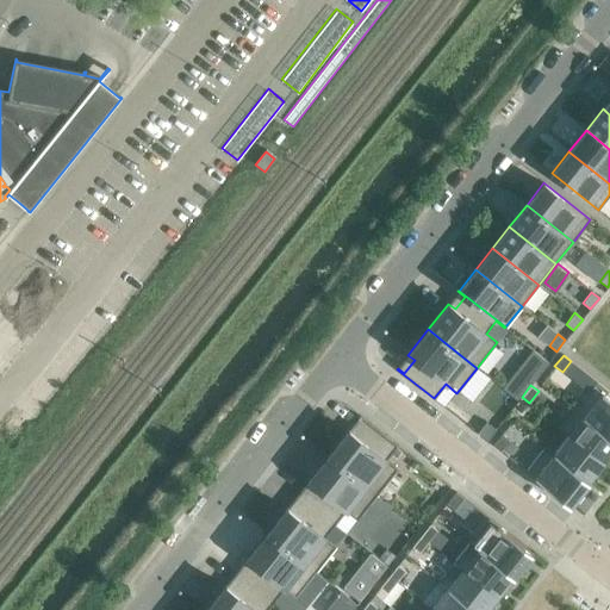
[(574,410),(609,437),(609,399),(592,386),(574,410)]
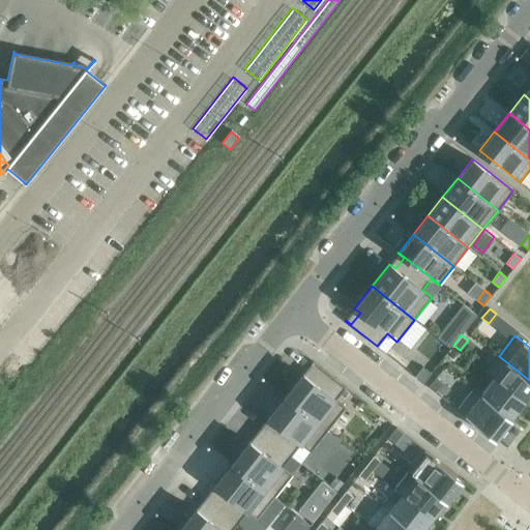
[(452,359),(460,350),(453,345),(445,354),(452,359)]
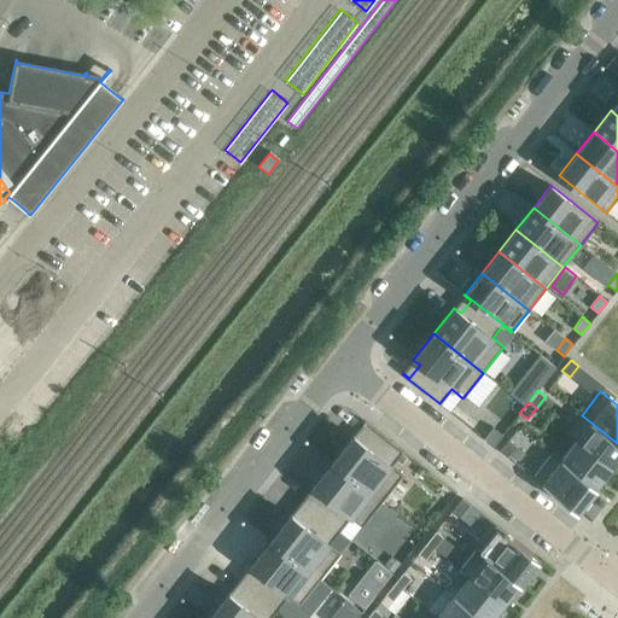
[(617,459),(617,443),(582,415),(567,433),(611,467),(617,459)]
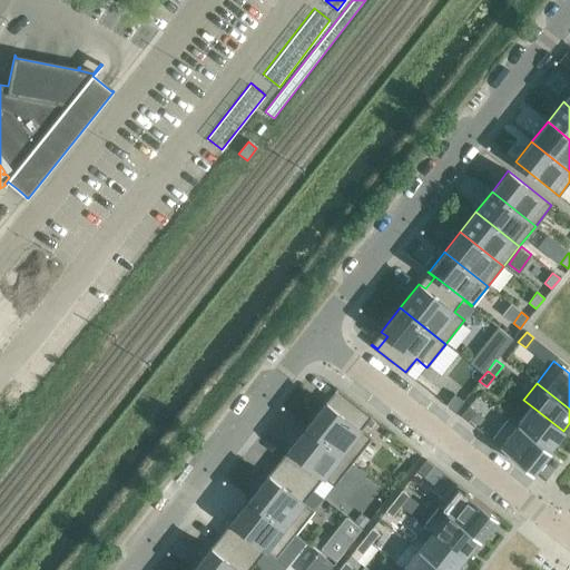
[(325,402),(306,425),(352,461),(371,438),(361,430),(371,416),(336,389),(335,390),(341,394),(332,406),(325,402)]
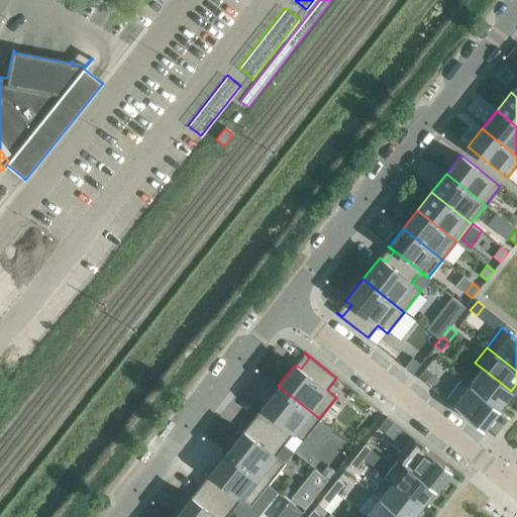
[(420,365),(412,358),(405,367),(413,374),(420,365)]
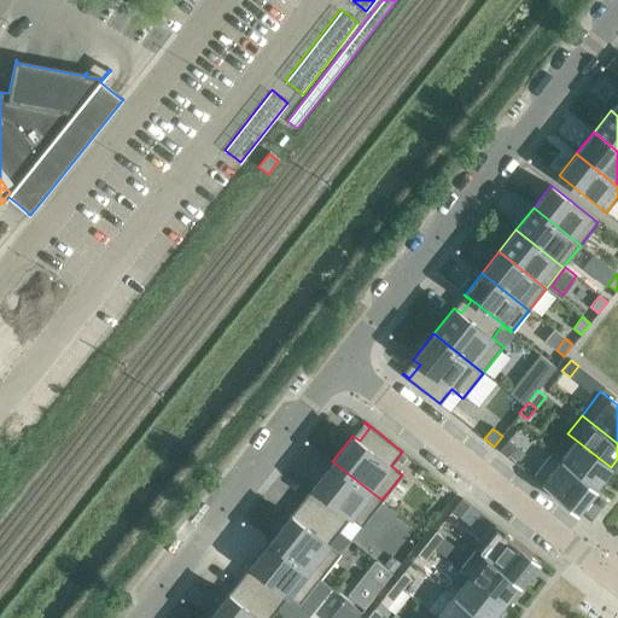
[(561,460),(552,453),(551,453),(595,488),(611,467),(567,433),(566,433),(576,441),(561,460)]
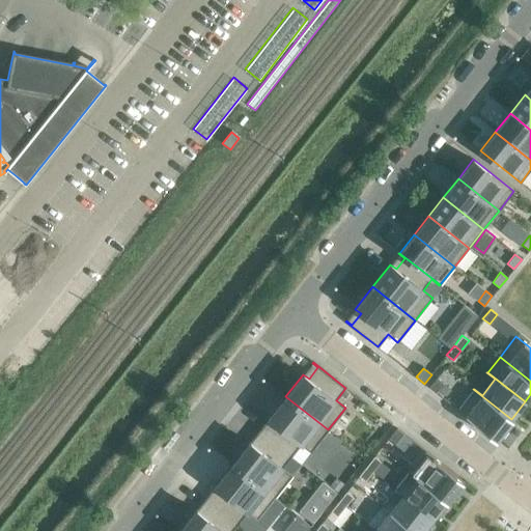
[(435,392),(443,383),(437,378),(428,387),(435,392)]
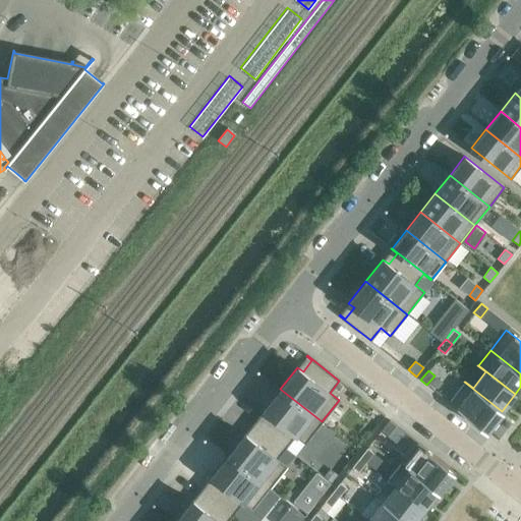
[(502,411),(464,382),(449,402),(485,431),(502,411)]
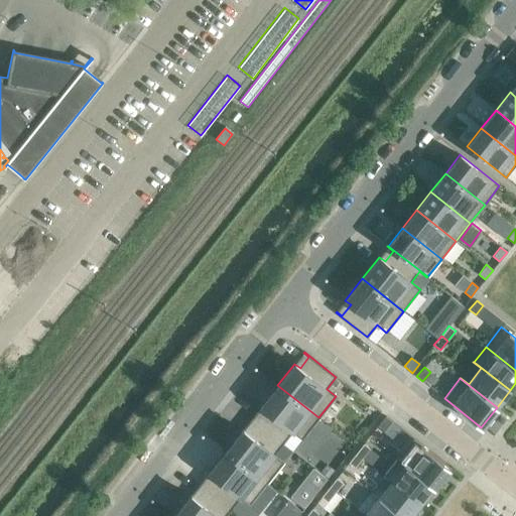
[(301,439),(318,417),(277,385),(260,407),(266,411),(257,422),(283,443),(292,431),(301,439)]
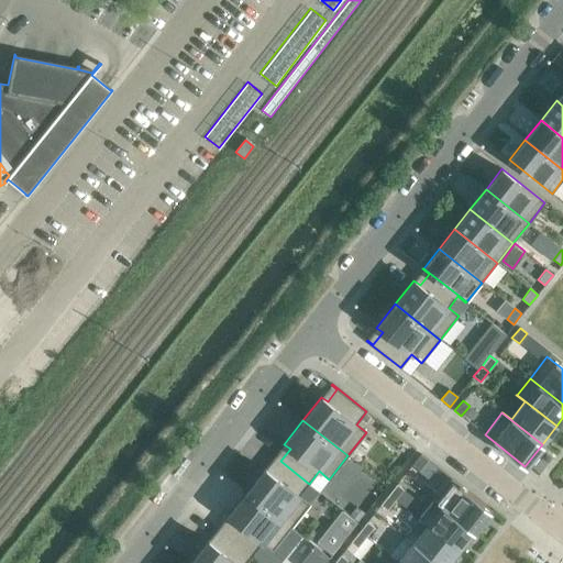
[(419,468),(427,460),(420,454),(412,464),(419,468)]
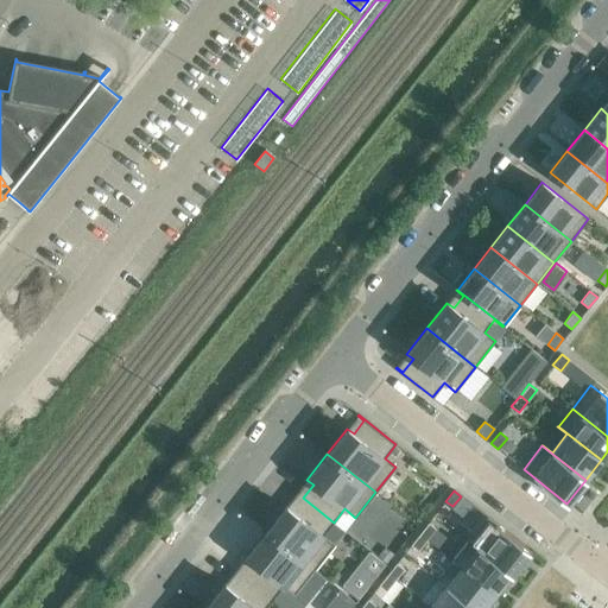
[(367,540),(396,506),(379,492),(349,526),(367,540)]
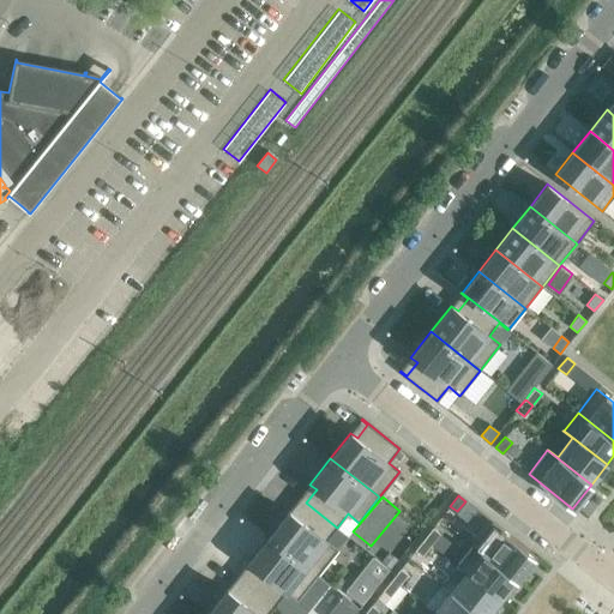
[(326,541),(337,528),(306,503),(295,516),(289,511),(269,536),(317,576),(337,549),(326,541)]
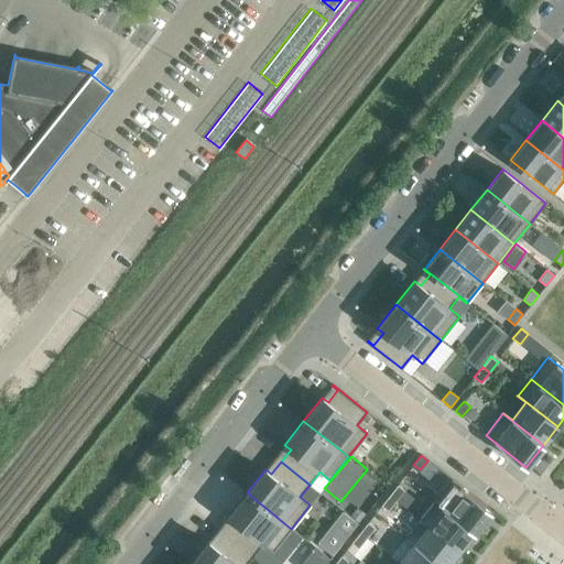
[(475,532),(491,510),(452,478),(434,500),(475,532)]
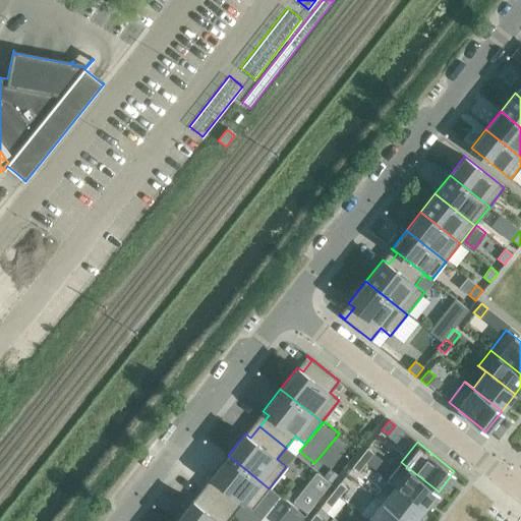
[(286,448),(277,459),(286,466),(295,455),(286,448)]
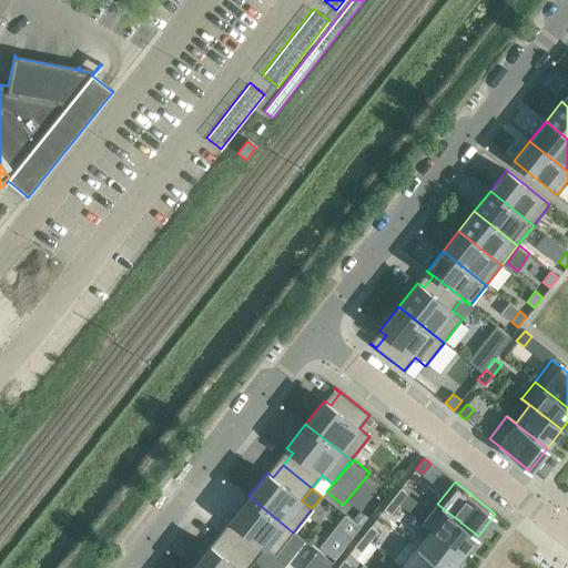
[(398,504),(407,494),(401,488),(392,499),(398,504)]
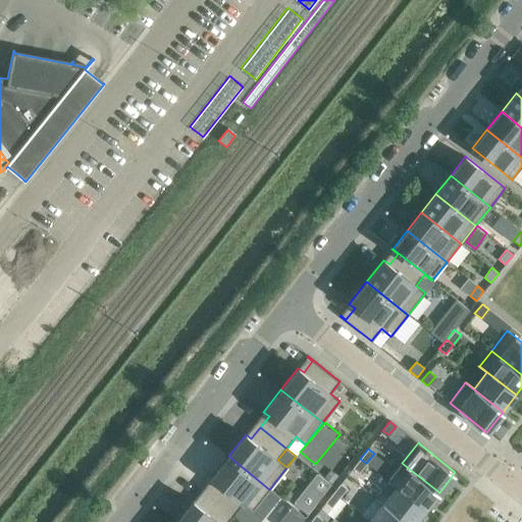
[(233,515),(243,504),(253,511),(269,489),(228,456),(211,478),(216,482),(207,493),(233,515)]
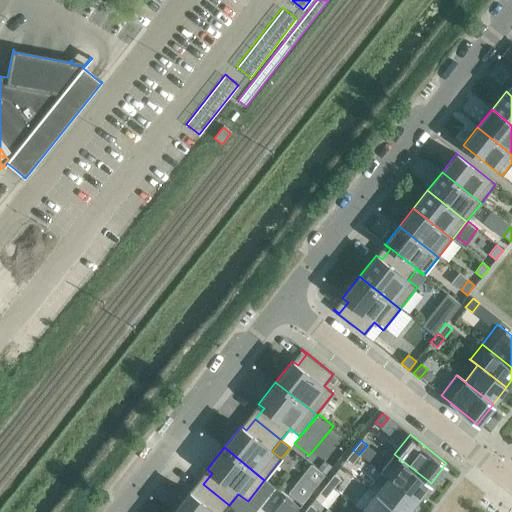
[(352,463),(359,454),(353,450),(346,459),(352,463)]
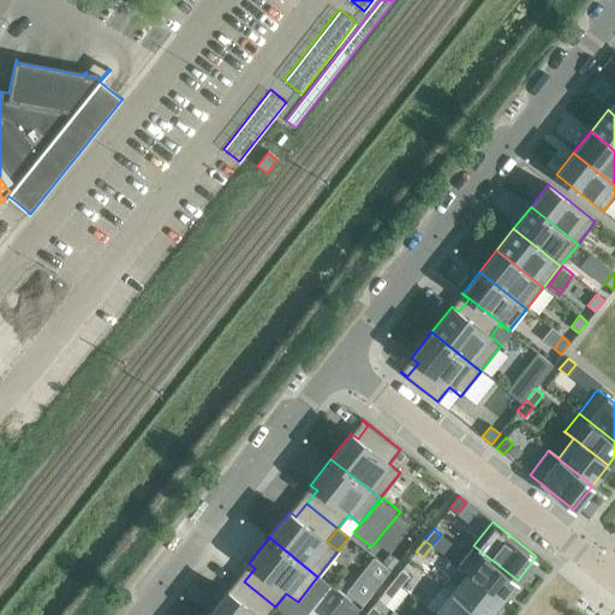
[(518,580),(473,545),(473,547),(482,554),(466,574),(501,601),(518,580)]
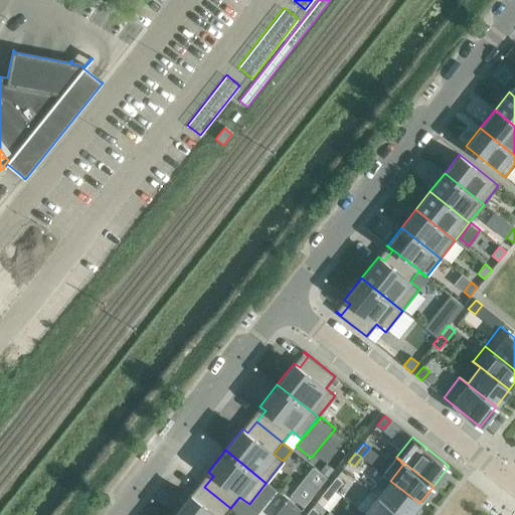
[(334,491),(342,482),(336,477),(328,486),(334,491)]
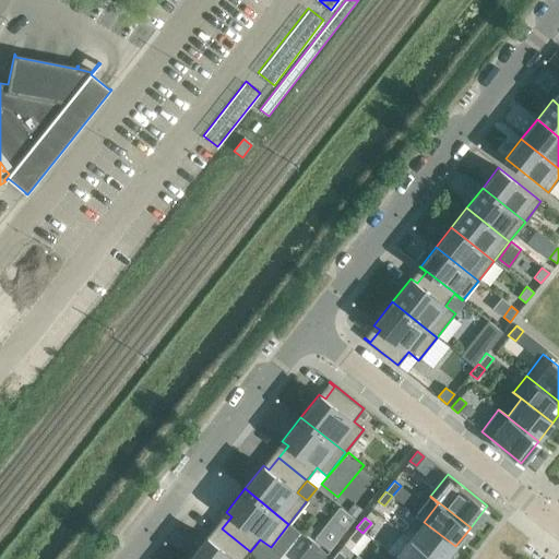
[(409,540),(433,558),(444,558),(455,546),(424,522),(409,540)]
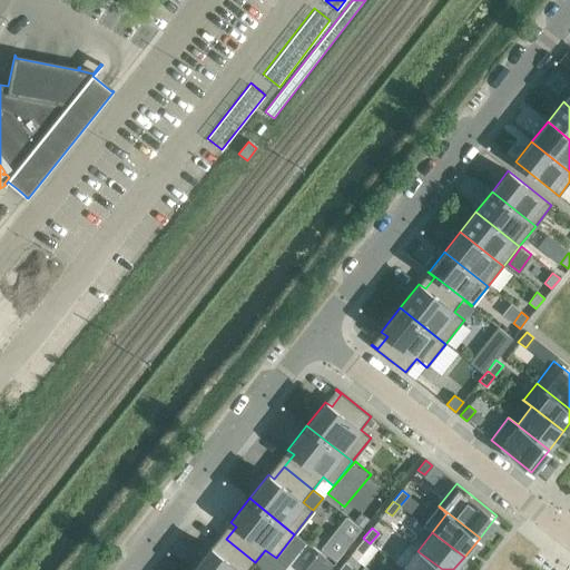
[(362,554),(370,543),(363,538),(355,549),(362,554)]
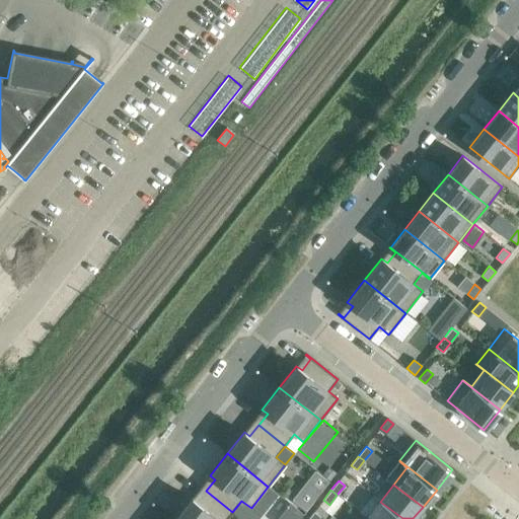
[(226,518),(232,512),(206,491),(198,503),(192,498),(174,518),(226,518)]
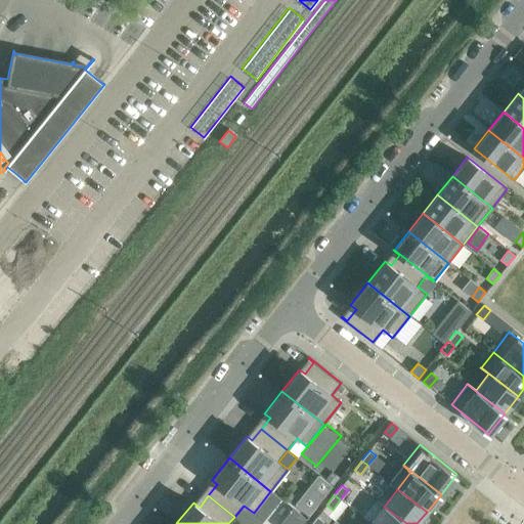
[(370,523),(406,523),(384,507),(370,523)]
